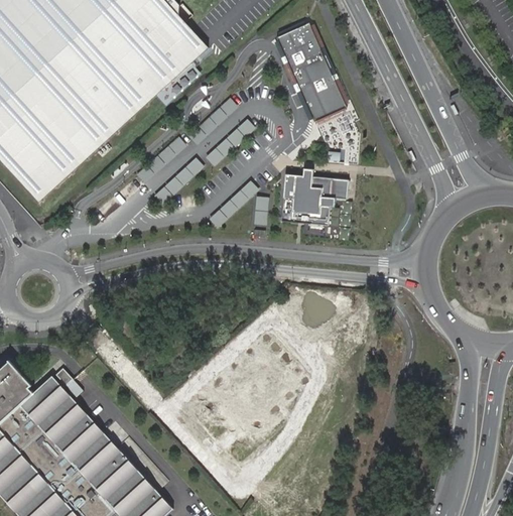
[(0,159),(36,200),(206,45),(177,15),(177,0),(0,0),(0,159)]
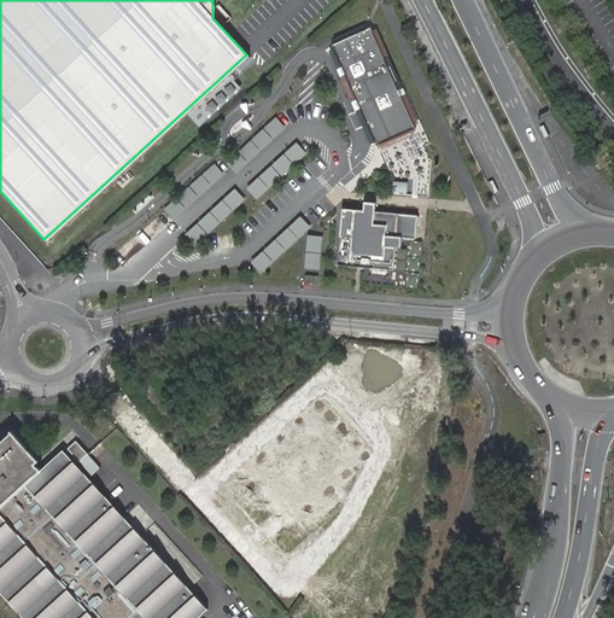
[(415,128),(368,27),(329,45),(376,146),(415,128)]
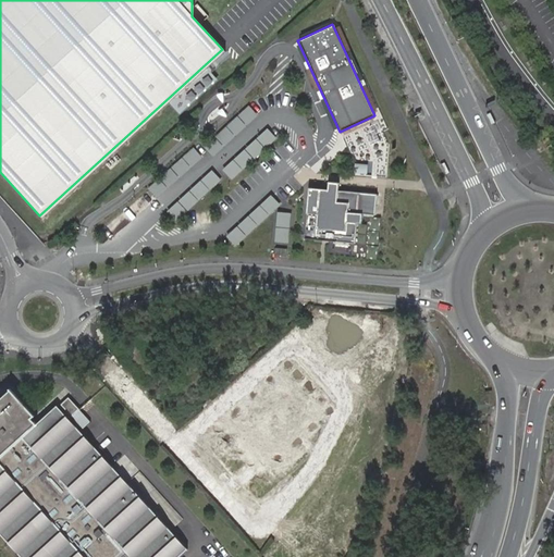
[(237,114),(246,124),(257,114),(248,104),(237,114)]
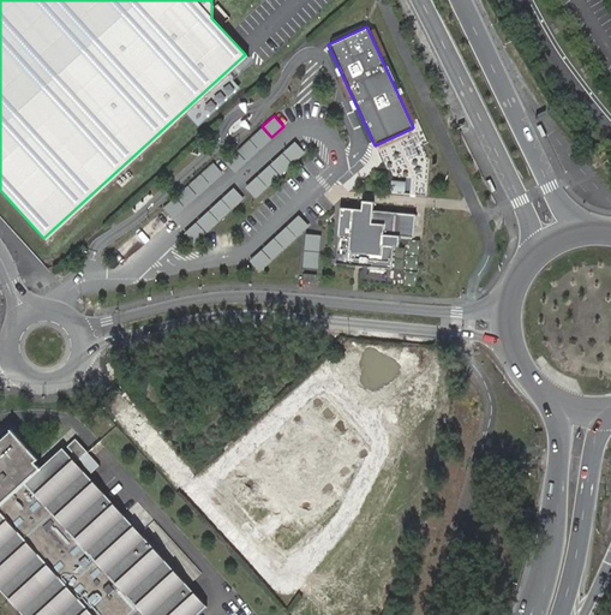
[(253,196),(304,153),(295,143),(256,177),(259,181),(249,190),(253,196)]
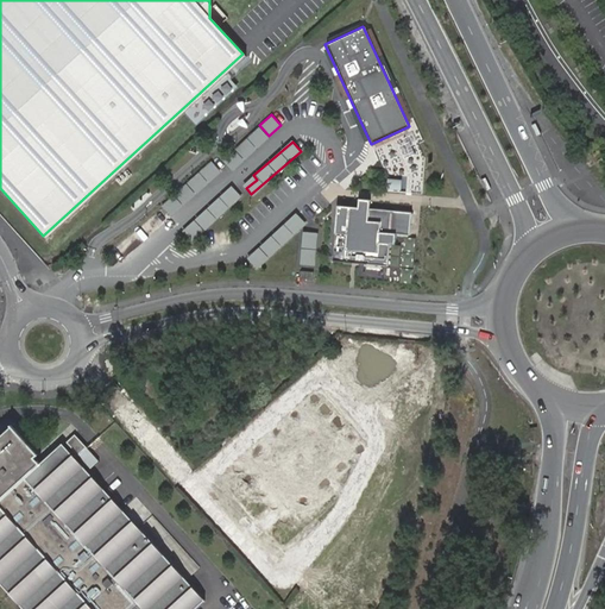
[(208,161),(186,182),(196,193),(219,171),(208,161)]
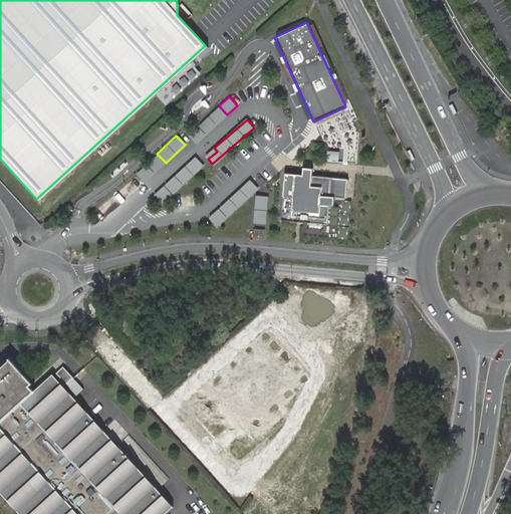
[(326,150),(325,160),(338,161),(339,151),(326,150)]
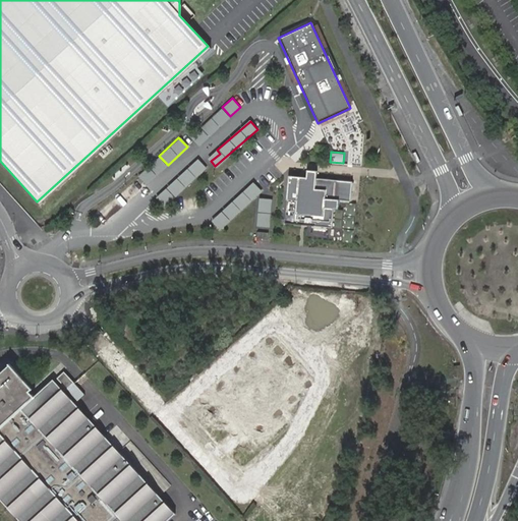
[(197,159),(189,166),(197,175),(206,167),(197,159)]
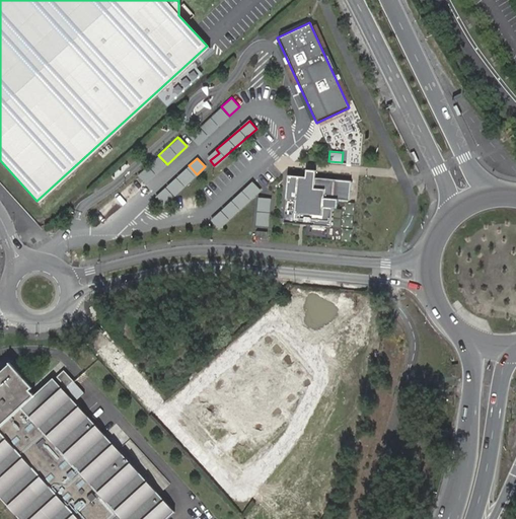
[(304,176),(286,175),(282,222),(328,226),(330,208),(336,209),(336,200),(347,201),(349,180),(313,177),(313,170),(304,169),(304,176)]
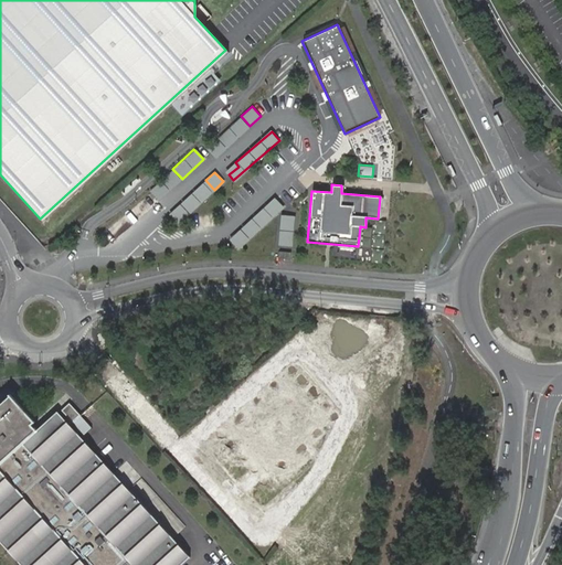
[(273,196),(230,241),(239,249),(283,206),(273,196)]
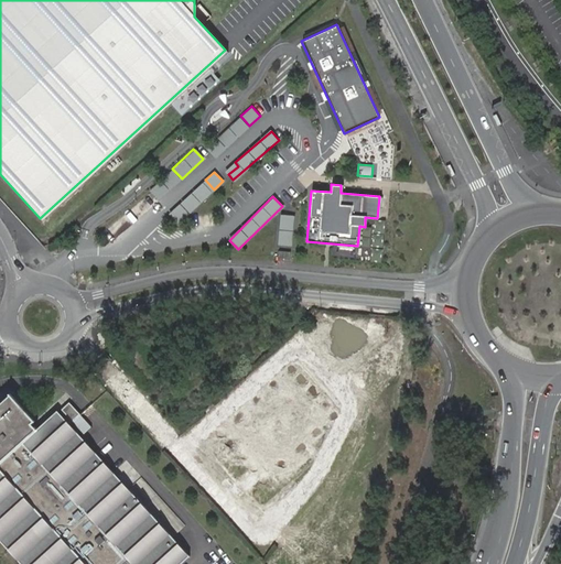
[(278,214),(276,246),(291,247),(294,215),(278,214)]
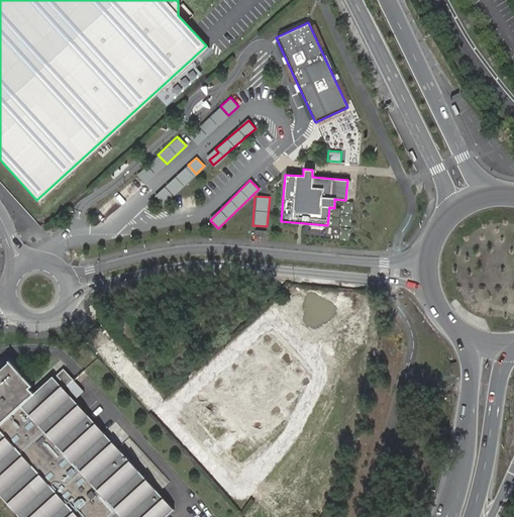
[(268,333),(199,394),(241,441),(259,425),(270,437),(289,420),(279,408),(309,381),(268,333)]
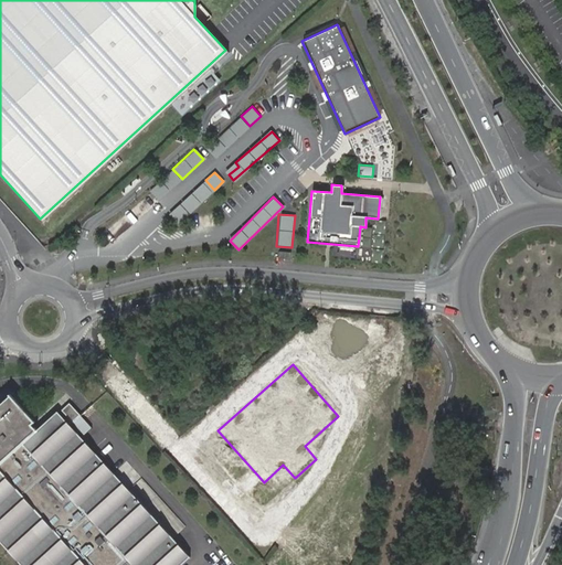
[(9,395),(0,403),(0,543),(19,564),(179,564),(189,556),(55,411),(35,429),(30,424),(33,422),(9,395)]
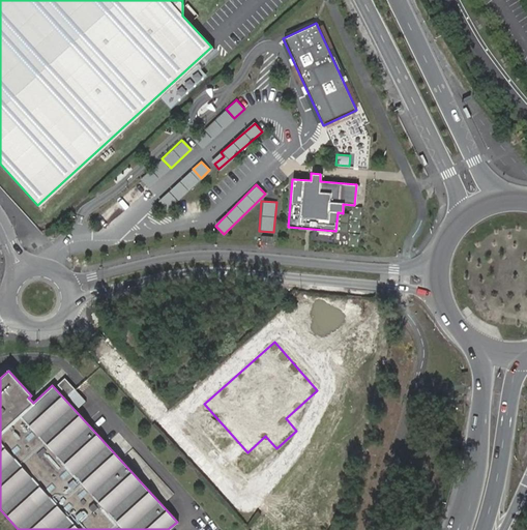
[(63,378),(56,384),(78,407),(84,401),(63,378)]
